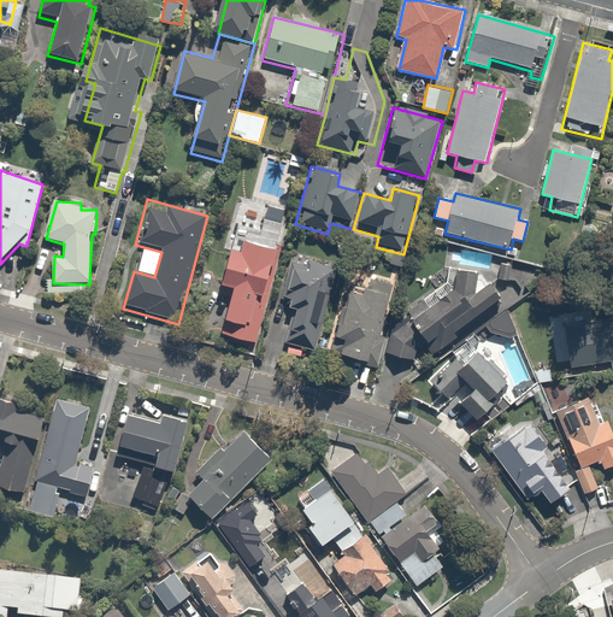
[(255,345),(282,252),(289,225),(265,218),(261,231),(239,225),(222,286),(235,289),(223,335),(255,345)]
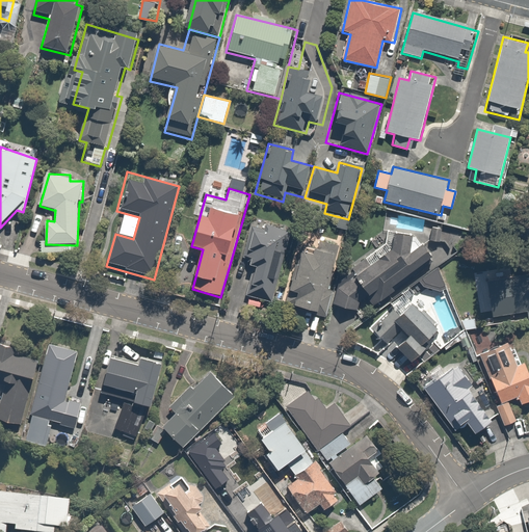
[(273,304),(293,231),(262,222),(242,295),(273,304)]
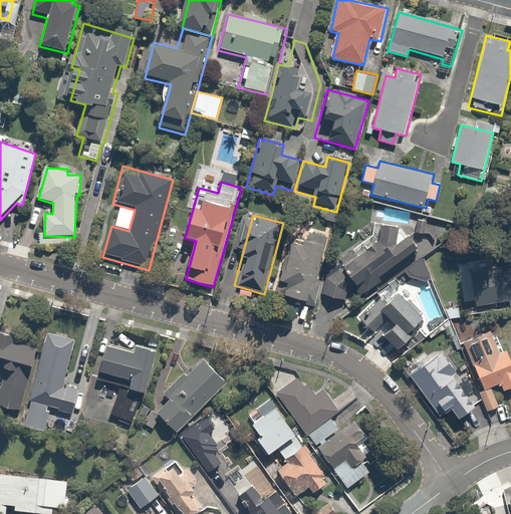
[(320,291),(325,298),(342,299),(359,286),(366,295),(440,237),(424,217),(402,234),(394,225),(381,225),(325,269),(320,291)]
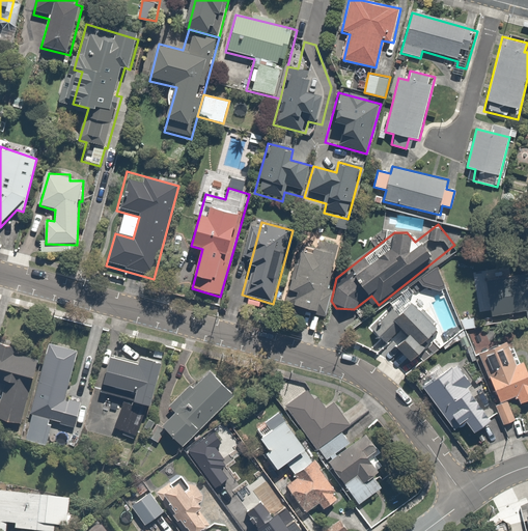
[(317,253),(303,249),(287,307),(326,317),(333,290),(329,288),(340,247),(321,242),(317,253)]
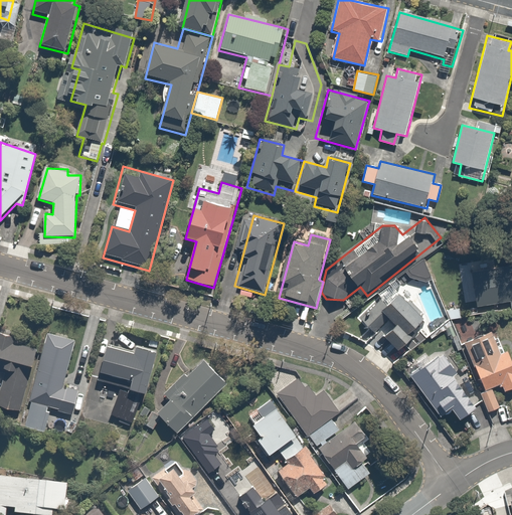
[(488,278),(473,282),(480,310),(511,301),(511,271),(505,273),(509,286),(491,290),(488,278)]
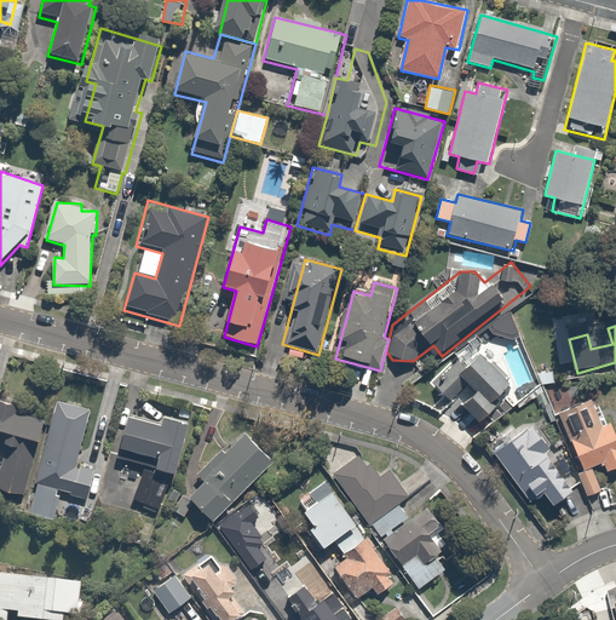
[(461,369),(454,361),(425,385),(445,409),(462,394),(487,423),(519,395),(482,351),(461,369)]
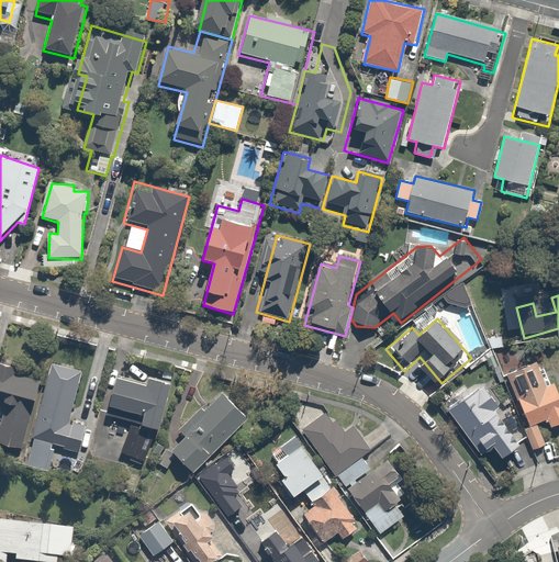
[(535,353),(499,369),(533,452),(548,446),(541,431),(558,424),(558,393),(548,366),(541,369),(535,353)]
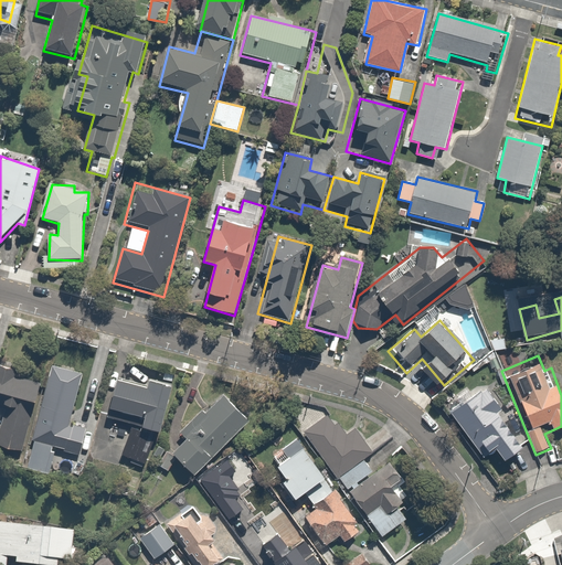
[(30,452),(48,379),(0,366),(0,412),(4,413),(0,432),(0,446),(30,452)]
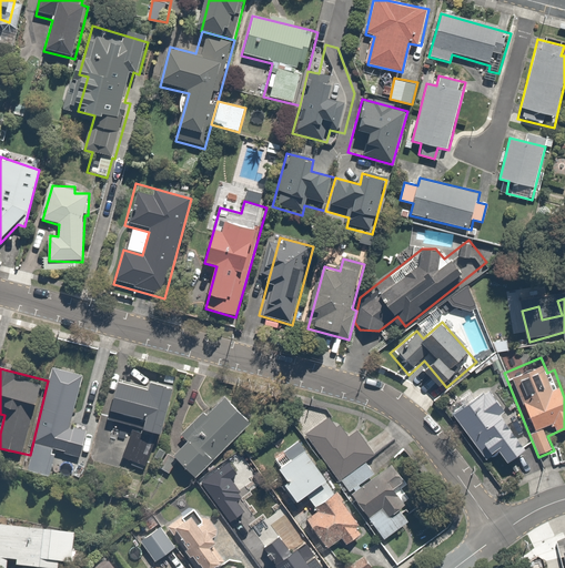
[(83,381),(50,373),(48,381),(30,455),(27,470),(51,476),(58,449),(84,456),(93,421),(74,416),(83,381)]
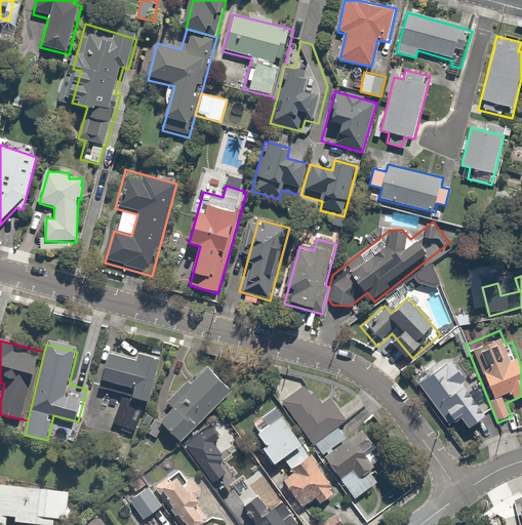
[(141,362),(109,354),(99,391),(117,395),(110,423),(147,433),(166,359),(143,353),(141,362)]
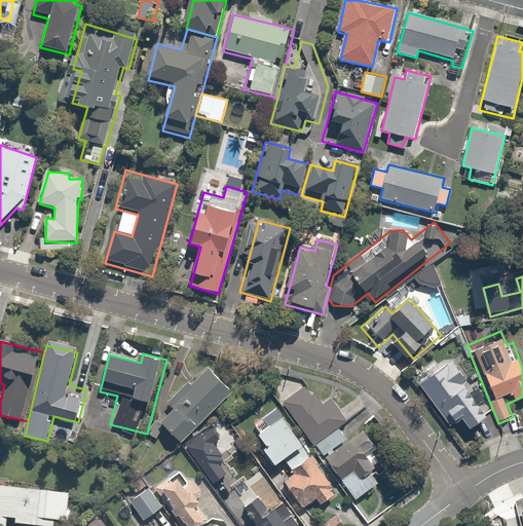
[(449,364),(420,386),(443,417),(448,413),(456,425),(463,420),(473,434),(491,420),(470,391),(474,388),(453,361),(449,364)]
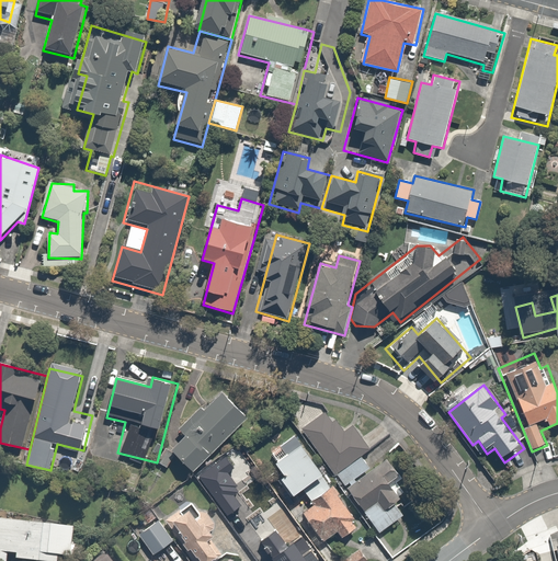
[(193,471),(247,419),(219,390),(179,430),(185,436),(171,449),(193,471)]
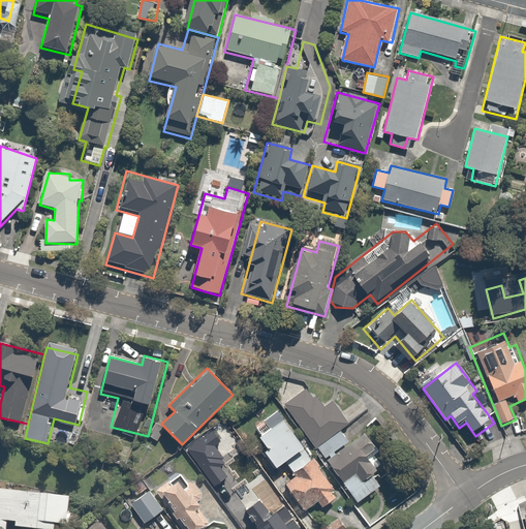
[(283,402),(326,464),(329,462),(352,445),(340,427),(347,422),(333,399),(321,406),(308,385),(283,402)]
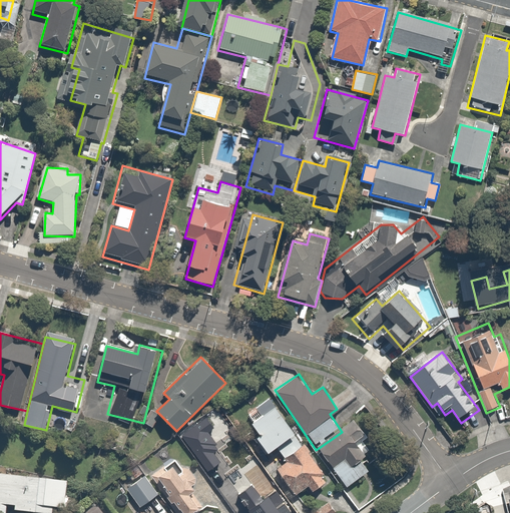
[(276,395),(247,415),(263,436),(258,439),(269,456),(278,450),(284,458),(306,443),(308,441),(276,395)]
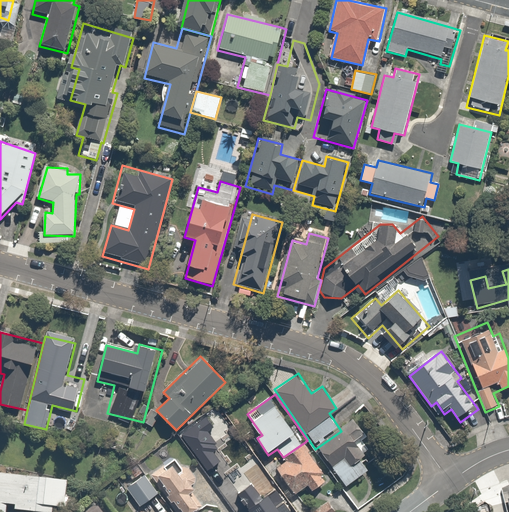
[(341,431),(318,447),(346,487),(374,468),(356,442),(368,434),(358,420),(341,431)]
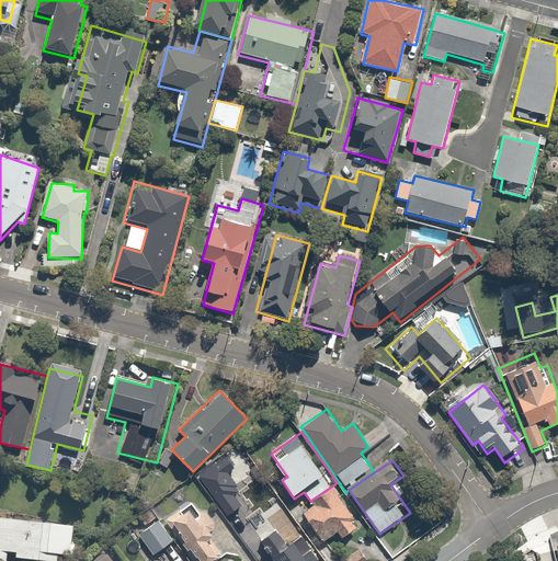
[(363,526),(334,484),(310,501),(299,507),(326,546),(346,531),(350,536),(363,526)]
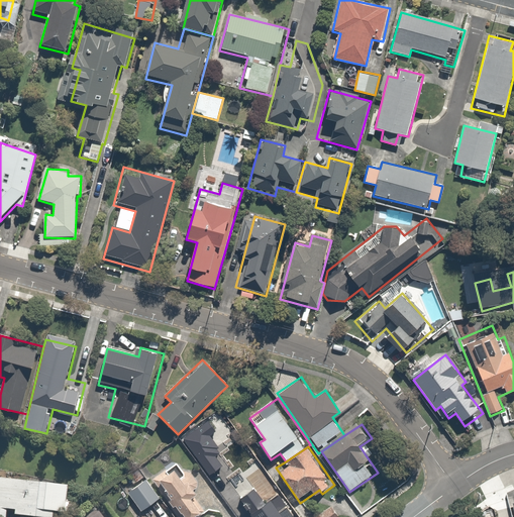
[(201,516),(212,509),(184,468),(159,485),(180,516),(201,516)]
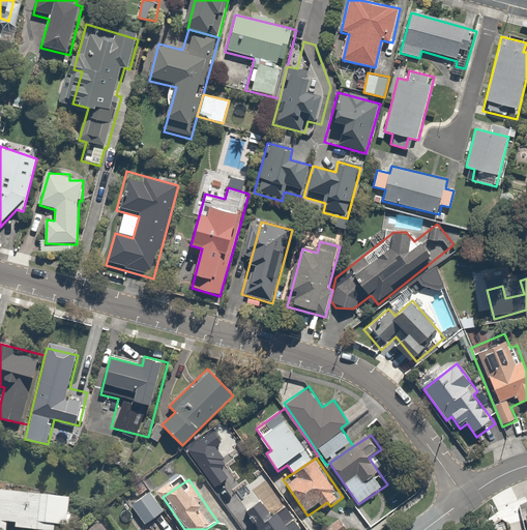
[(10,490),(0,488),(0,529),(69,529),(72,498),(10,494),(10,490)]
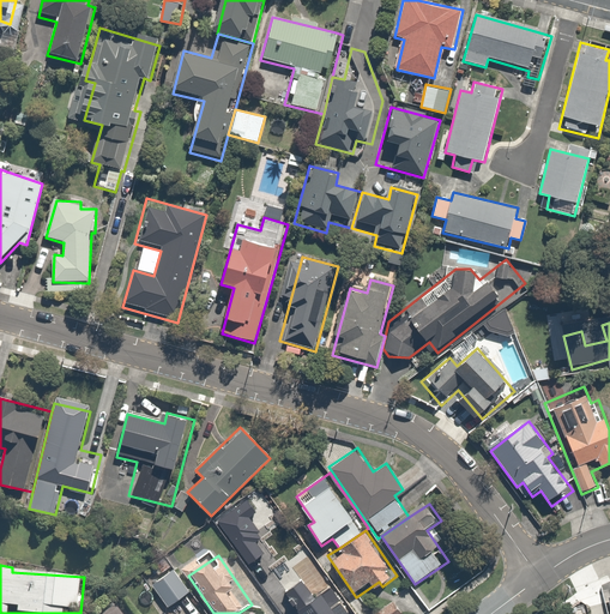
[(176,566),(149,585),(164,607),(192,588),(176,566)]
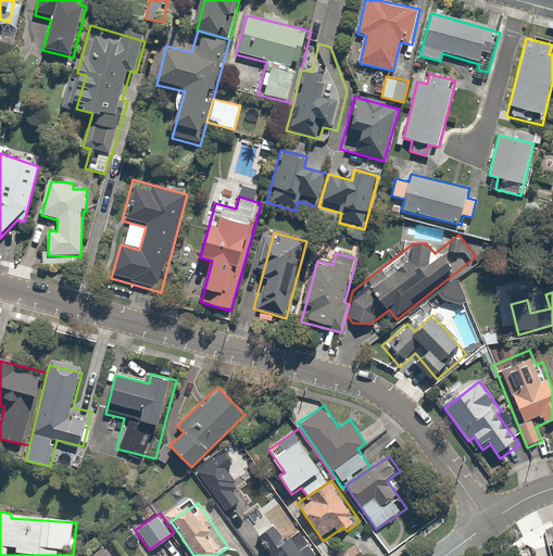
[(312,555),(284,515),(241,544),(248,555),(312,555)]
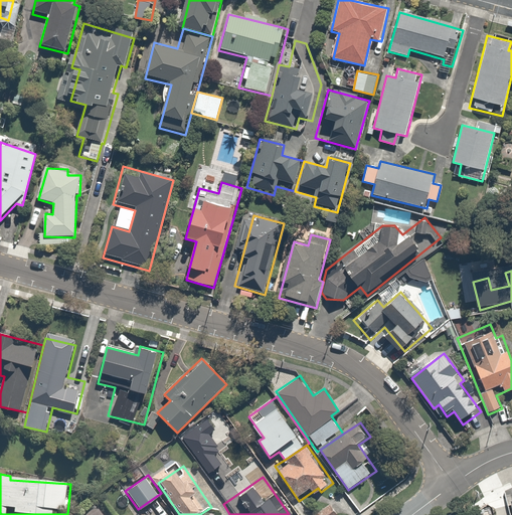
[(347,514),(349,514),(337,495),(309,514),(347,514)]
